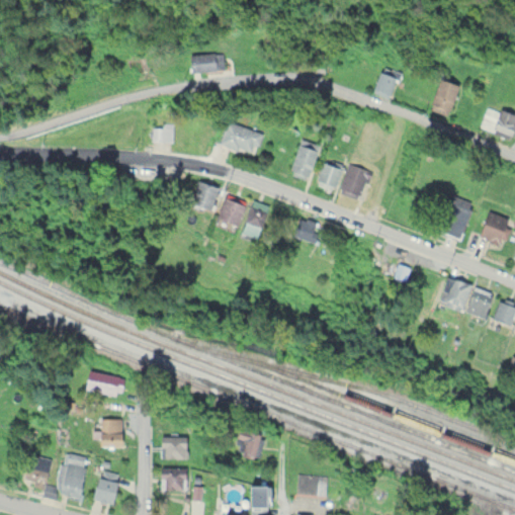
[(225,72),(225,55),(189,55),(189,72),(225,72)]
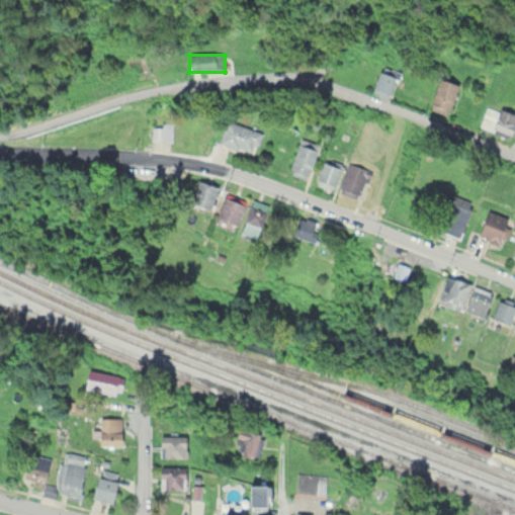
[(403,73),(384,66),(373,93),(392,100),(403,73)]
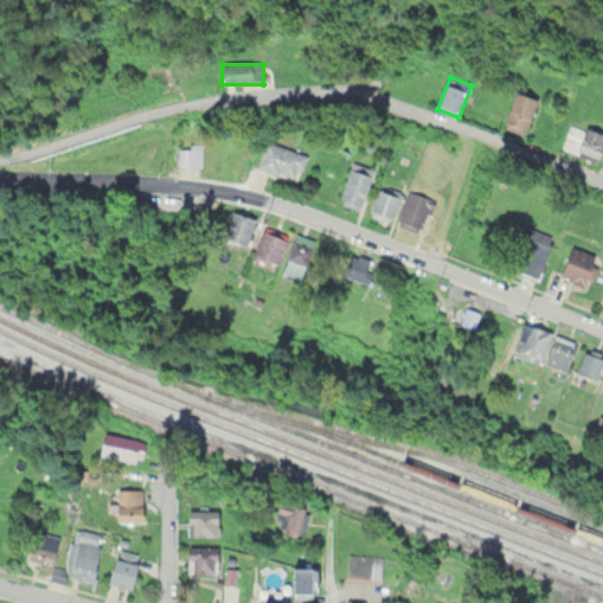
[(528,136),(538,100),(513,94),(504,129),(528,136)]
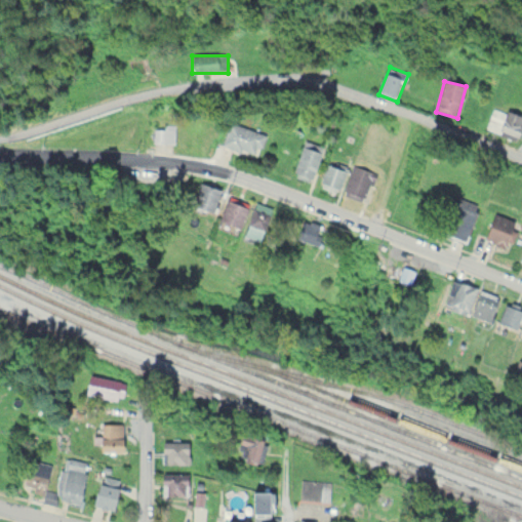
[(521,118),(498,107),(487,129),(517,144),(521,134),(521,118)]
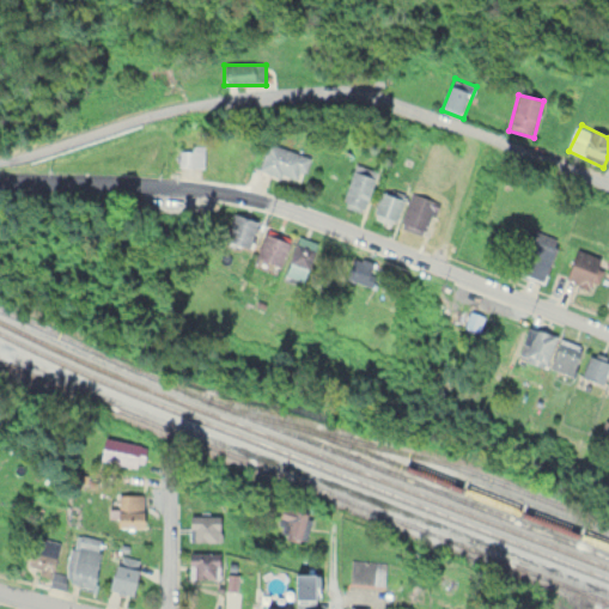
[(304,186),(311,157),(267,145),(260,174),(304,186)]
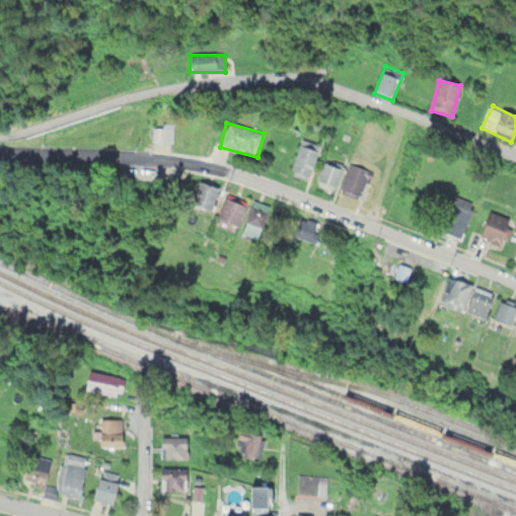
[(175,143),(175,125),(154,125),(154,143),(175,143)]
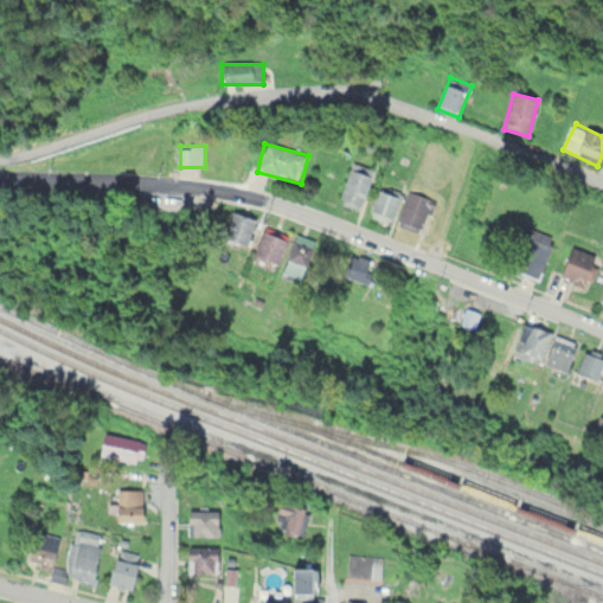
[(339,201),(359,211),(373,179),(352,170),(339,201)]
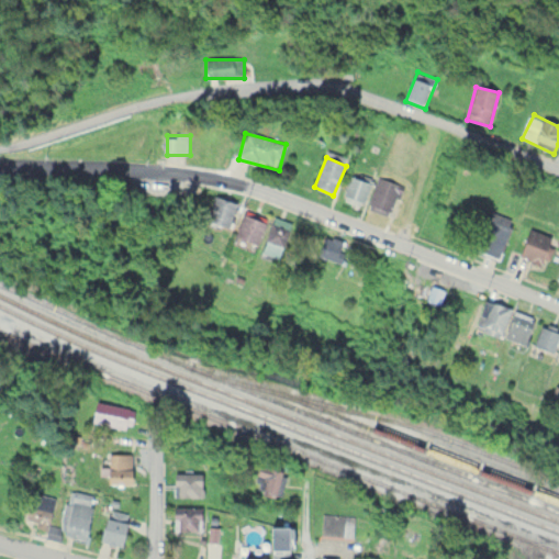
[(362,209),(372,183),(353,176),(343,200),(362,209)]
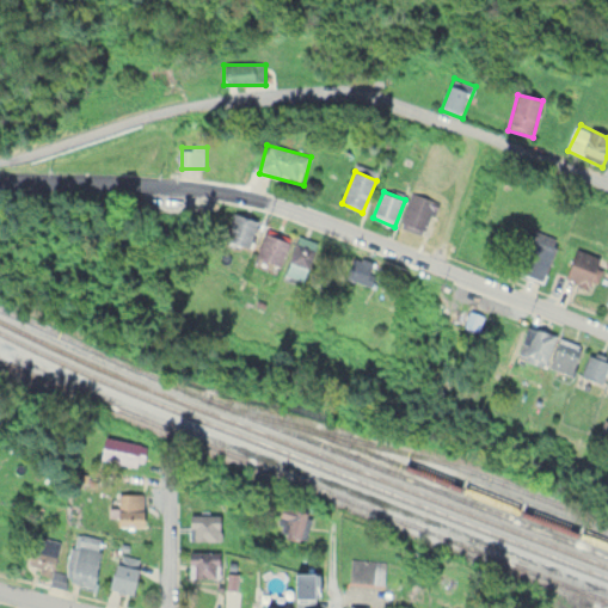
[(421,238),(442,209),(419,192),(398,221),(421,238)]
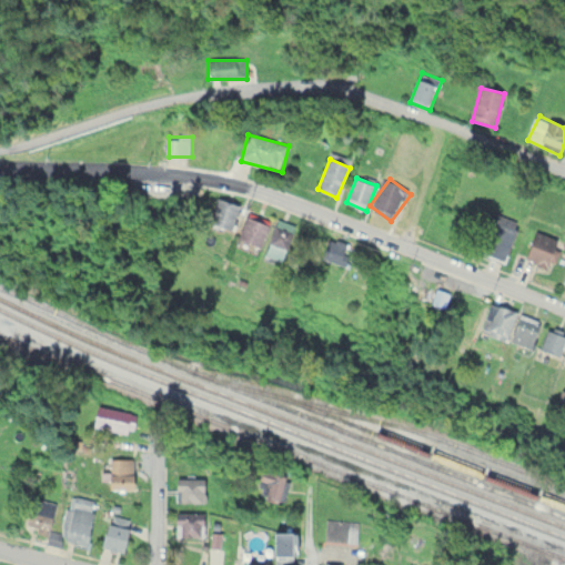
[(208,225),(231,234),(241,208),(217,199),(208,225)]
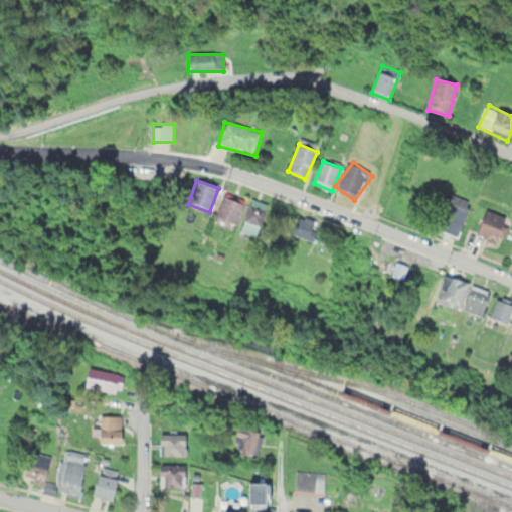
[(435,230),(455,239),(471,202),(451,193),(435,230)]
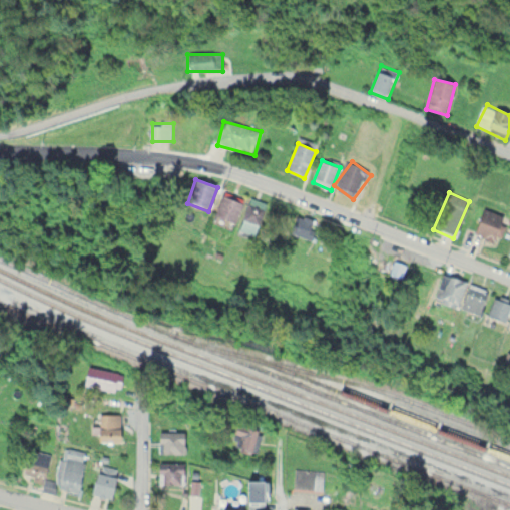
[(241,205),(222,196),(213,217),(232,225),(241,205)]
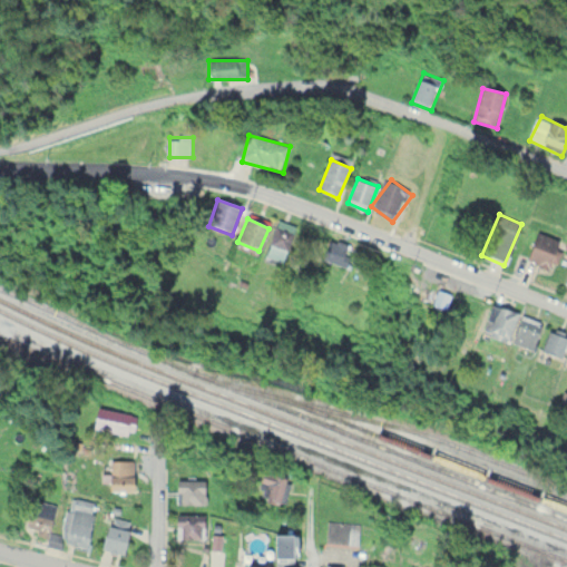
[(300,233),(277,224),(266,252),(289,262),(300,233)]
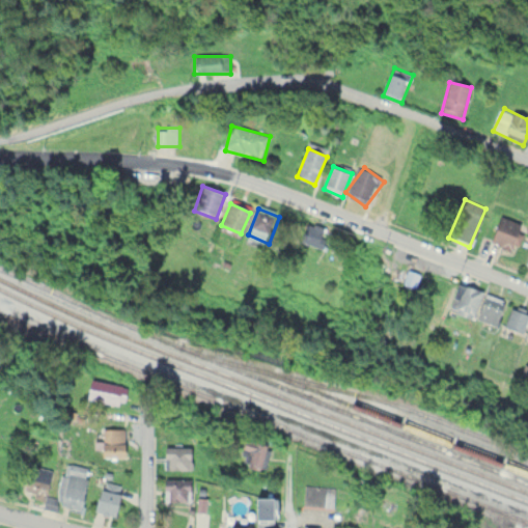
[(510,252),(522,226),(501,217),(490,243),(510,252)]
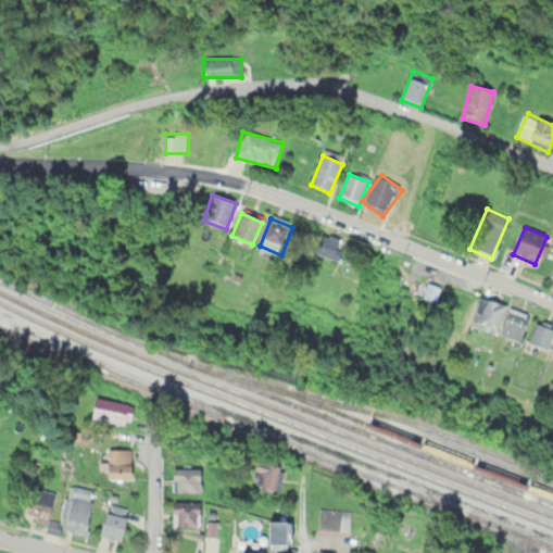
[(336,264),(343,243),(318,235),(311,255),(336,264)]
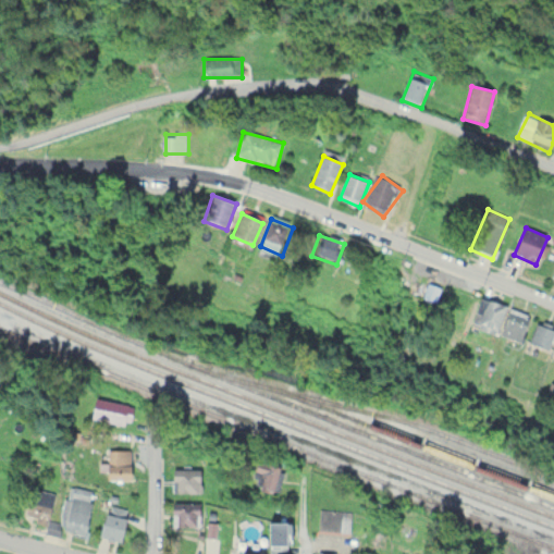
[(423,299),(435,304),(441,290),(429,285),(423,299)]
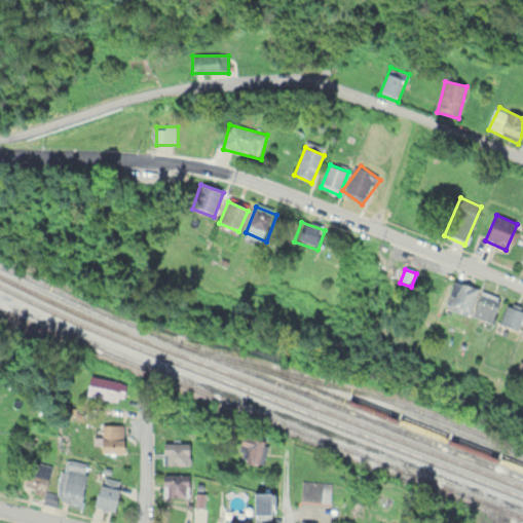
[(448,310),(468,318),(478,290),(458,283),(448,310)]
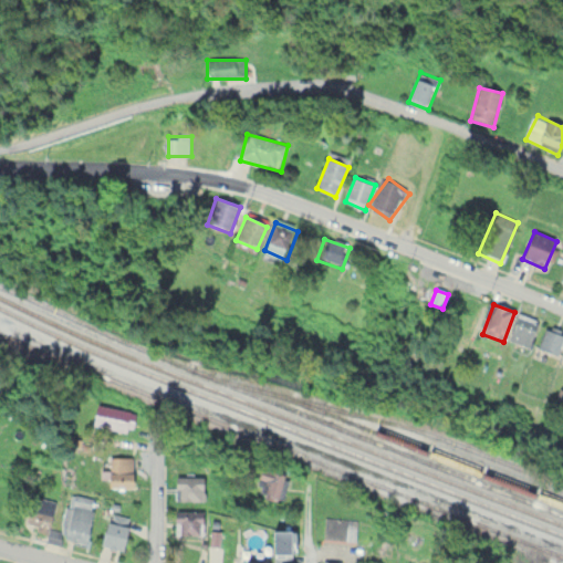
[(507,341),(528,350),(540,323),(520,314),(507,341)]
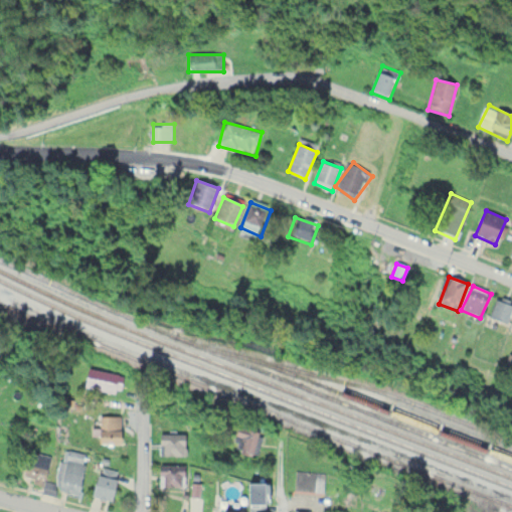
[(511,306),(496,300),(489,318),(508,326),(511,317),(511,306)]
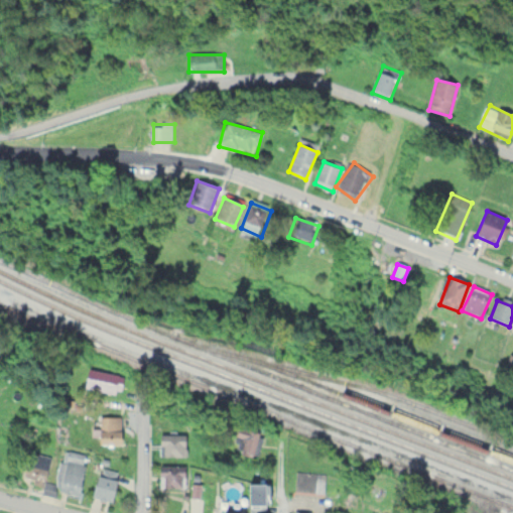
[(121,376),(88,371),(85,390),(118,396),(121,376)]
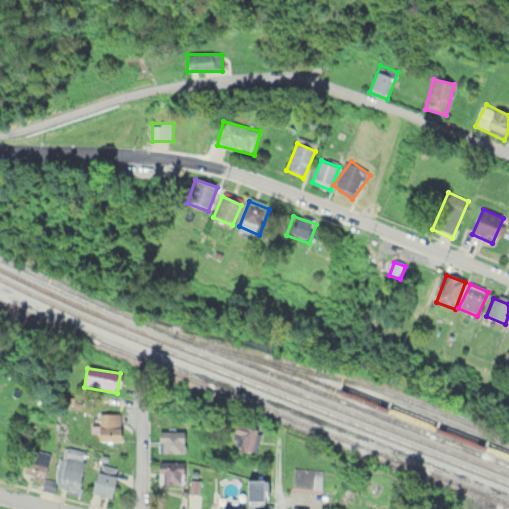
[(122,442),(122,415),(99,415),(99,442),(122,442)]
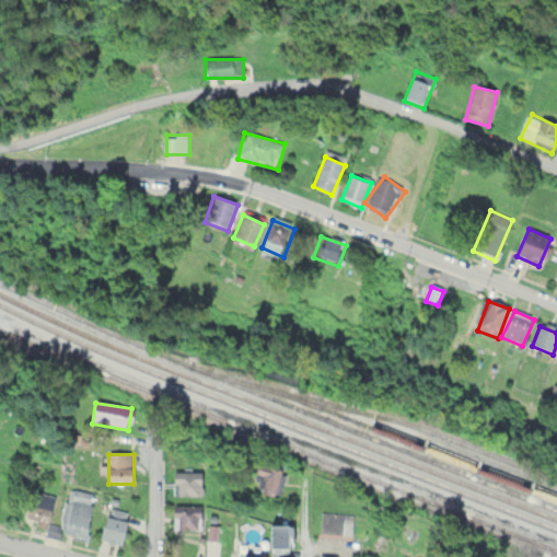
[(252,492),(277,501),(287,473),(262,464),(252,492)]
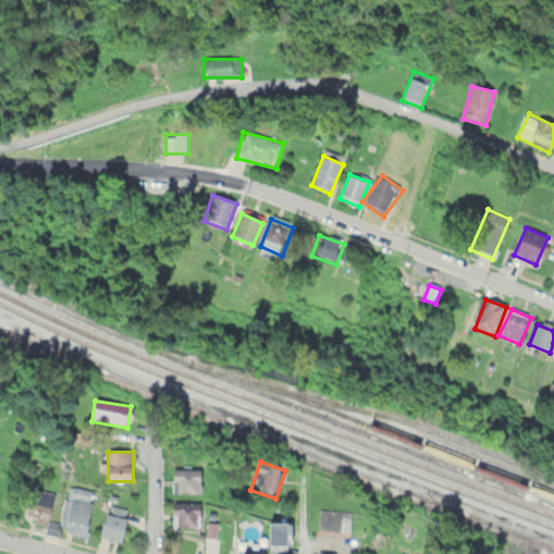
[(202,494),(202,470),(174,470),(174,494),(202,494)]
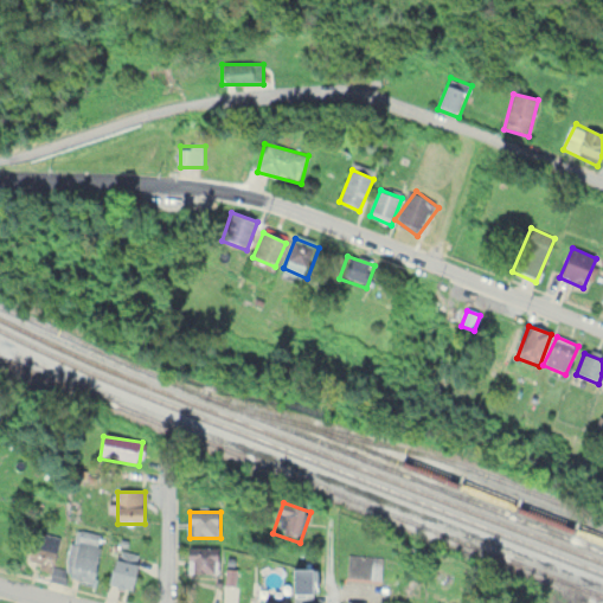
[(106,536),(76,531),(68,579),(97,584),(106,536)]
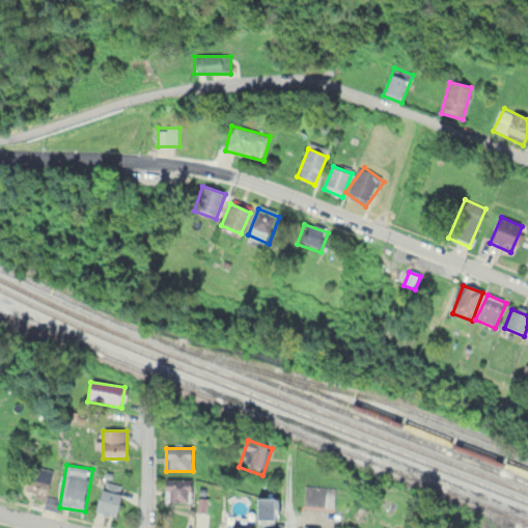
[(49,497),(55,472),(29,466),(23,490),(49,497)]
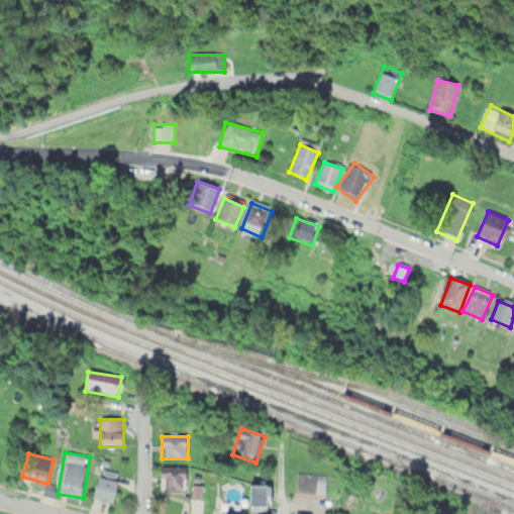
[(162,469),(162,490),(186,490),(186,469),(162,469)]
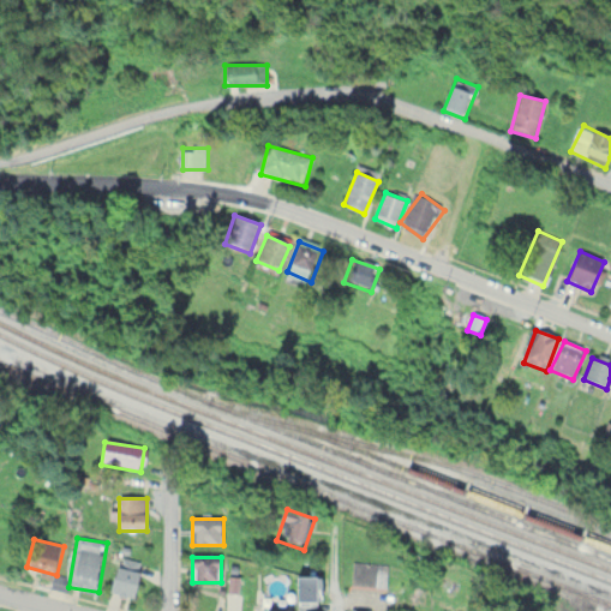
[(390,564),(354,564),(354,588),(390,588),(390,564)]
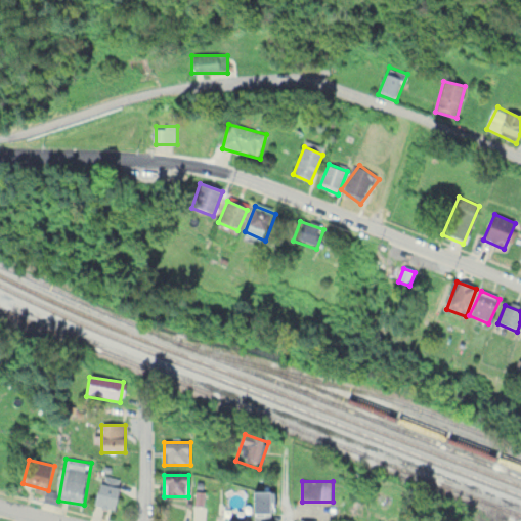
[(118,509),(118,485),(95,484),(95,509),(118,509)]
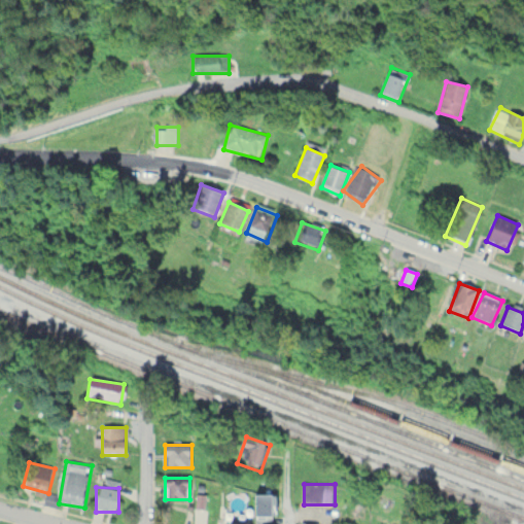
[(253,496),(253,520),(276,520),(276,496),(253,496)]
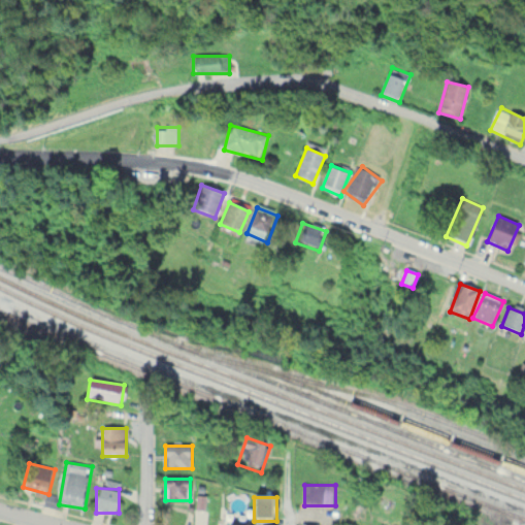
All buildings are outlined.
